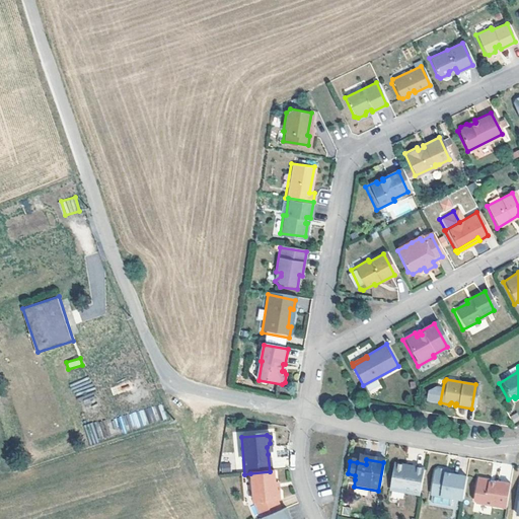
[(422,470),(406,468),(406,470),(402,470),(402,467),(392,466),(388,492),(418,497),(422,470)]
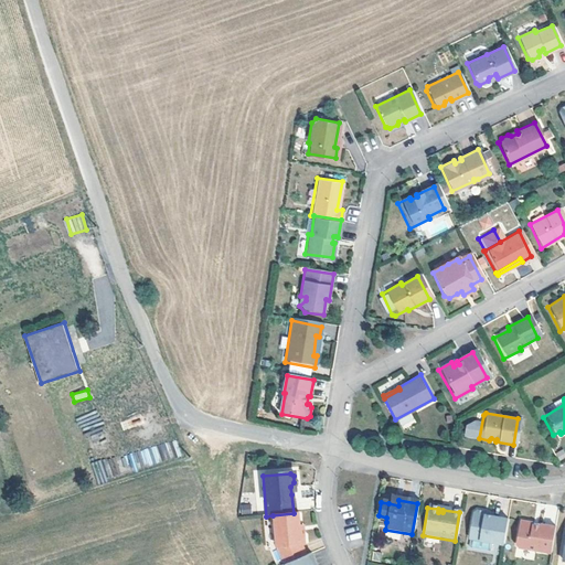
[(298,526),(297,513),(294,513),(273,515),(275,547),(280,547),(287,564),(304,556),(299,545),(300,545),(304,542),(302,537),(300,534),(299,526),(298,526)]
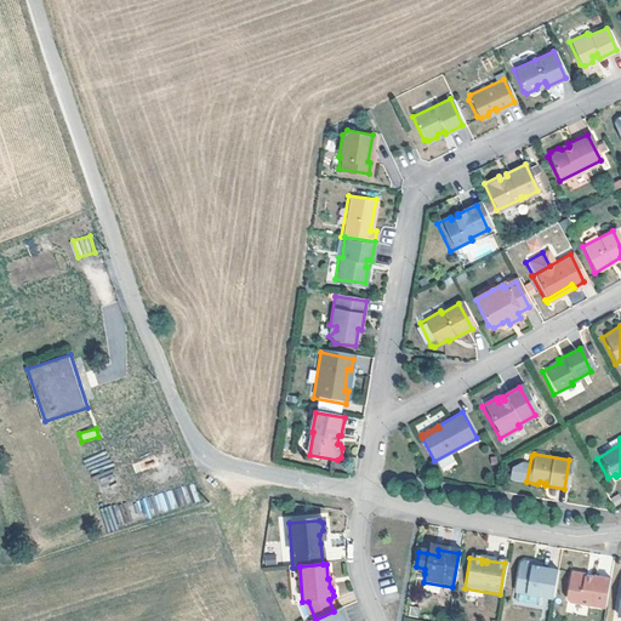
[(551,600),(556,573),(539,570),(530,568),(528,565),(522,564),(518,567),(513,594),(551,600)]
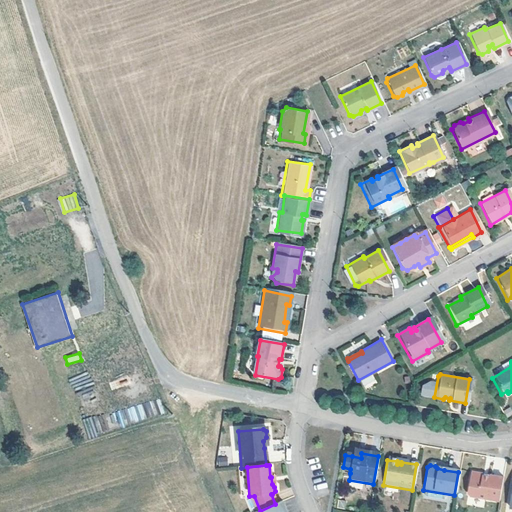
[(466,495),(468,498),(497,503),(501,479),(487,477),(487,479),(481,478),(481,476),(469,474),(466,495)]
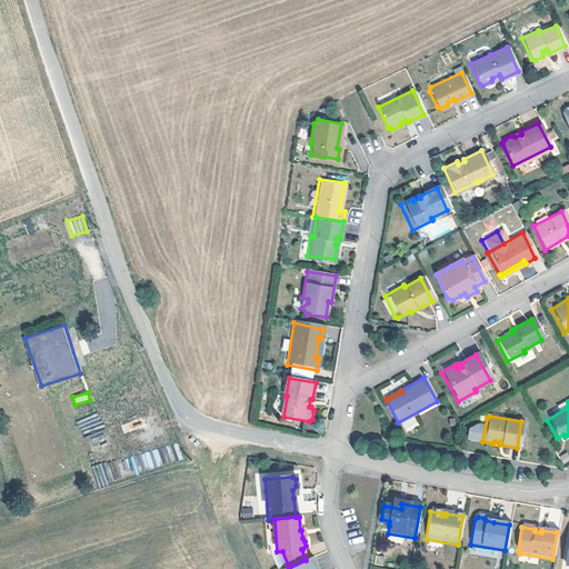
[(282,551),(277,551),(285,568),(286,568),(289,568),(282,551)]
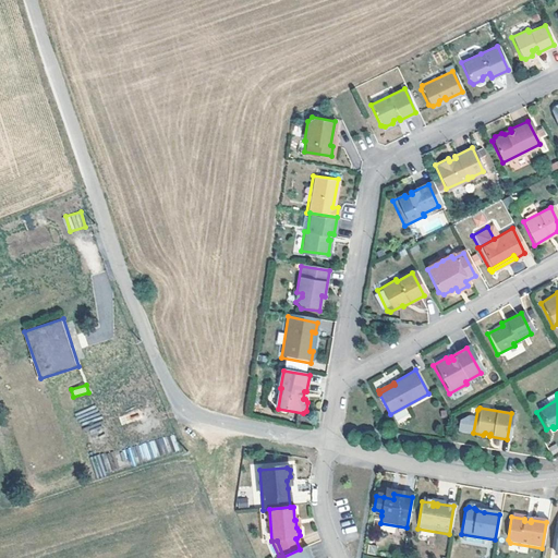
[(310,557),(305,547),(300,549),(283,557),(280,557),(310,557)]
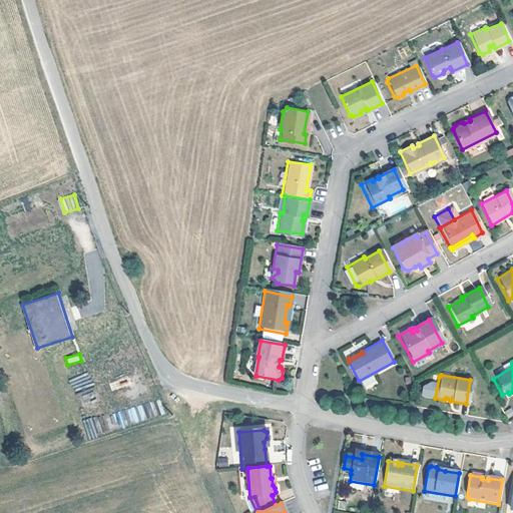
All buildings are outlined.
